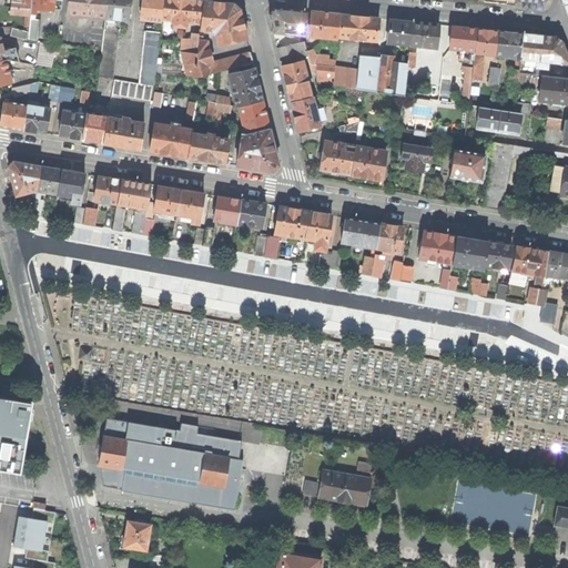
[(53,9),(54,0),(31,0),(32,3),(31,8),(38,9),(53,11),(53,9)]
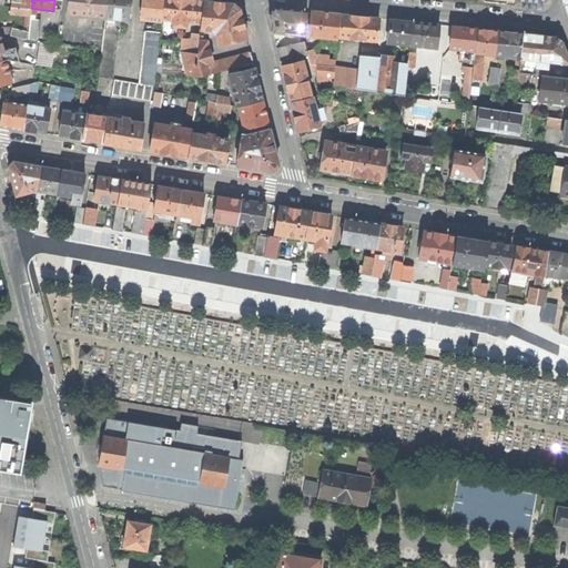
[(70,0),(69,14),(105,19),(107,0),(70,0)]
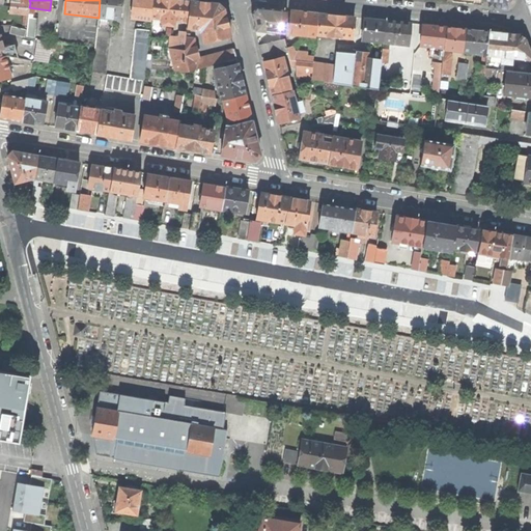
[(100,0),(99,18),(110,19),(120,20),(122,0),(100,0)]
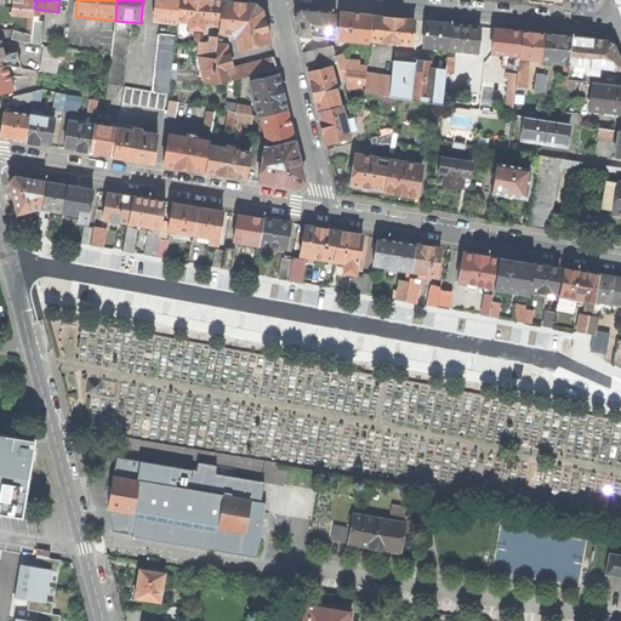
[(177,24),(177,21),(180,0),(155,0),(154,22),(177,24)]
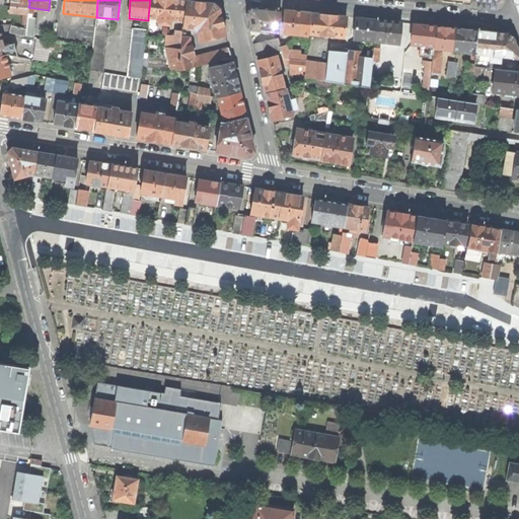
[(174,0),(150,0),(148,17),(159,18),(170,20),(183,21),(186,1),(174,0)]
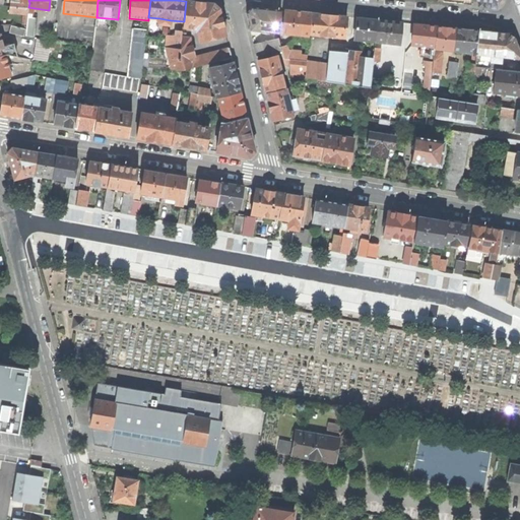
[(11,7),(28,9),(28,7),(29,3),(11,1),(11,7)]
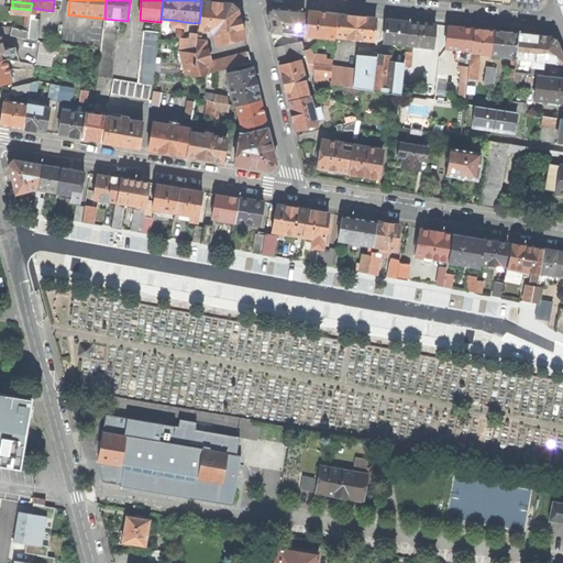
[(199,23),(198,30),(210,31),(213,34),(217,46),(245,39),(238,10),(232,4),(218,3),(201,1),(199,23)]
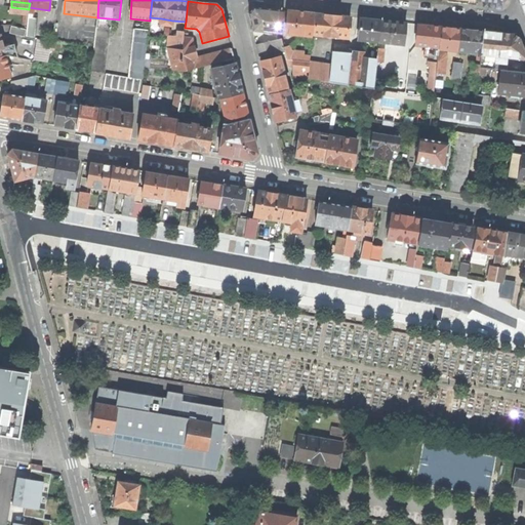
[(11,7),(10,13),(25,15),(28,15),(29,9),(11,7)]
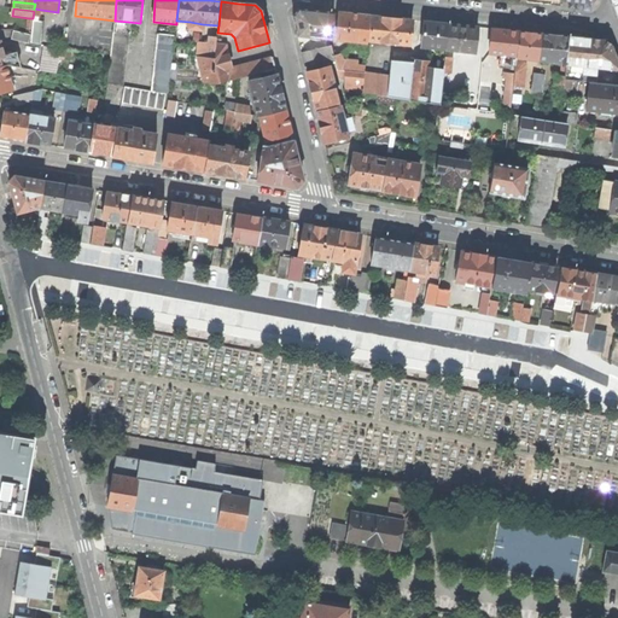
[(292,16),(298,36),(331,40),(334,13),(318,11),(299,10),(292,16)]
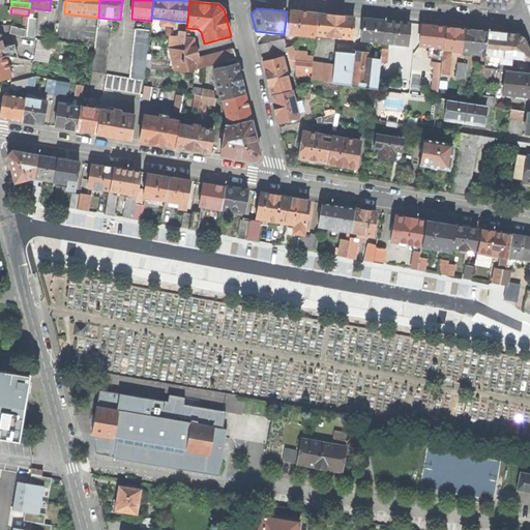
[(291,11),(289,34),(315,37),(316,35),(318,15),(302,13),(291,11)]
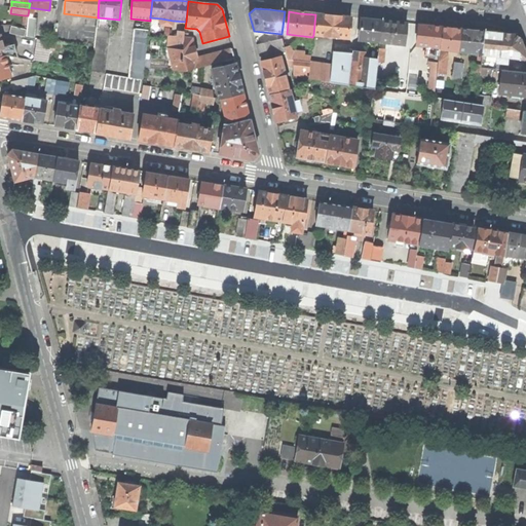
[(333,16),(315,14),(313,35),(348,39),(350,17),(333,16)]
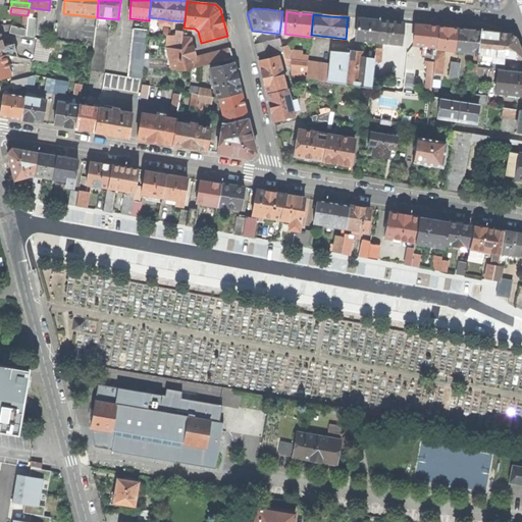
[(108,18),(97,17),(96,27),(96,28),(107,29),(108,18)]
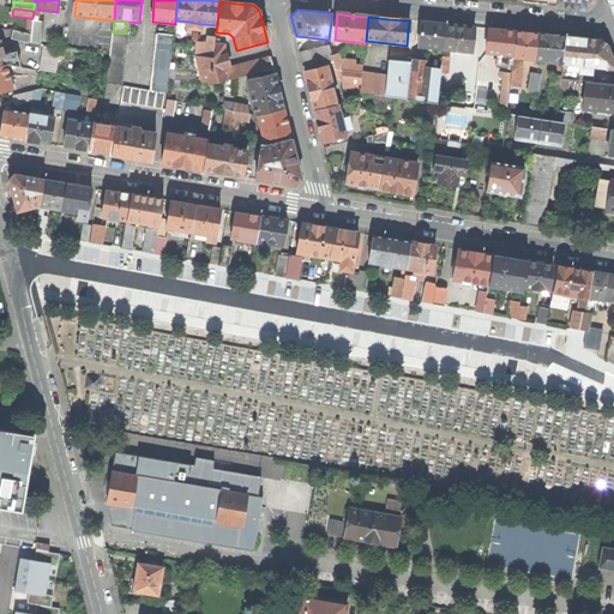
[(433,23),(421,22),(419,47),(443,49),(445,24),(433,23)]
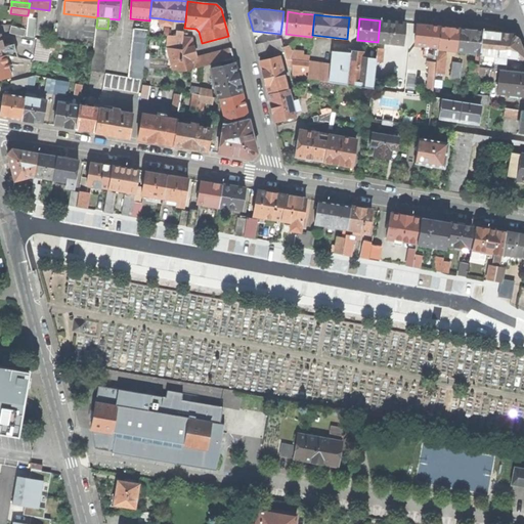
[(380,20),(378,42),(402,45),(405,24),(392,23),(380,20)]
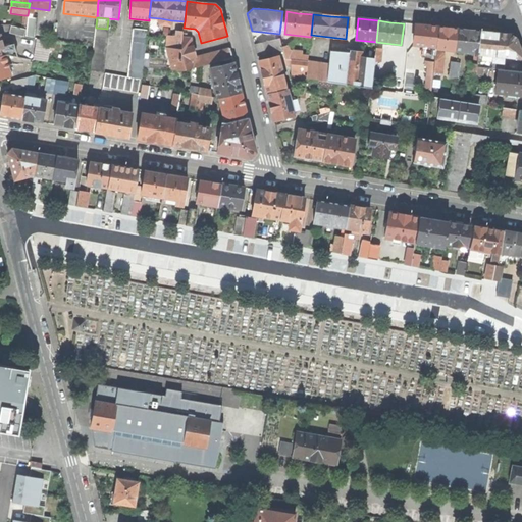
[(27,30),(25,38),(34,39),(35,27),(33,27),(33,22),(28,21),(27,25),(27,30)]
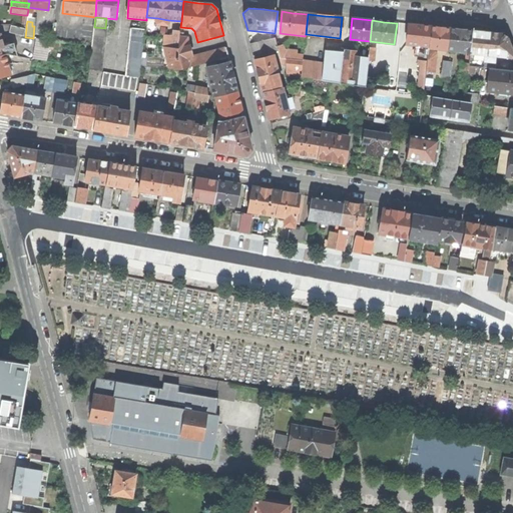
[(428,46),(430,27),(418,25),(408,24),(406,44),(425,46),(428,46)]
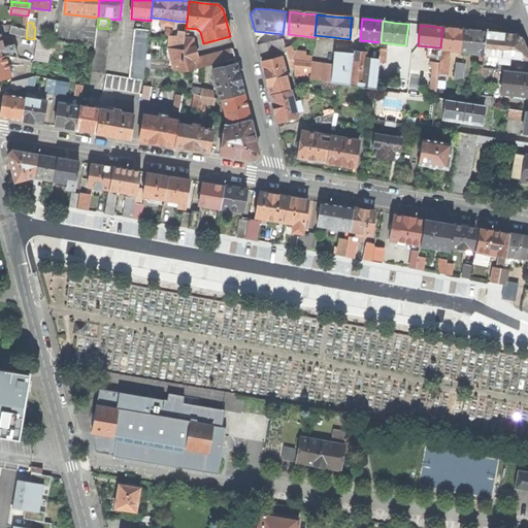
[(10,34),(26,38),(27,30),(12,26),(10,34)]
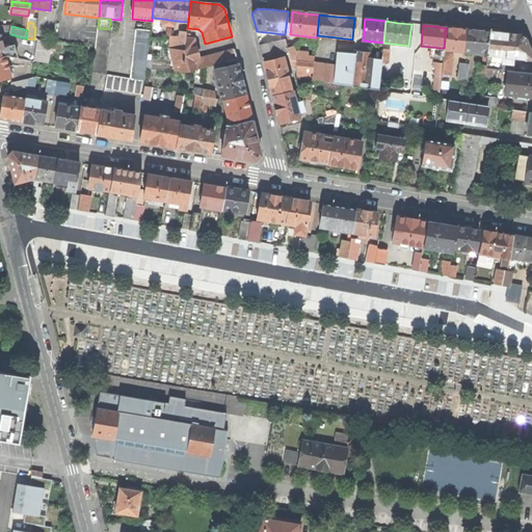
[(98,28),(98,27),(83,26),(81,47),(96,49),(96,44),(97,37),(98,28)]
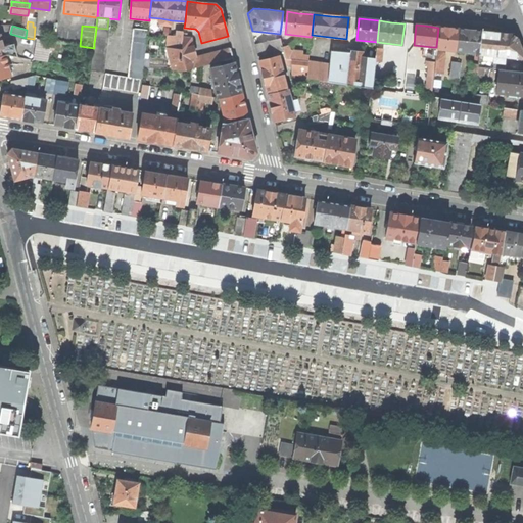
[(96,28),(95,37),(108,39),(109,30),(107,29),(96,28)]
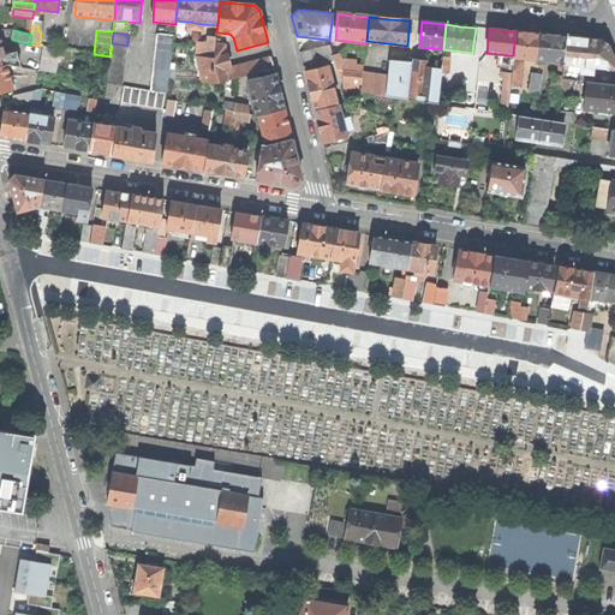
[(536,60),(538,35),(515,33),(513,55),(513,58),(517,58),(536,60)]
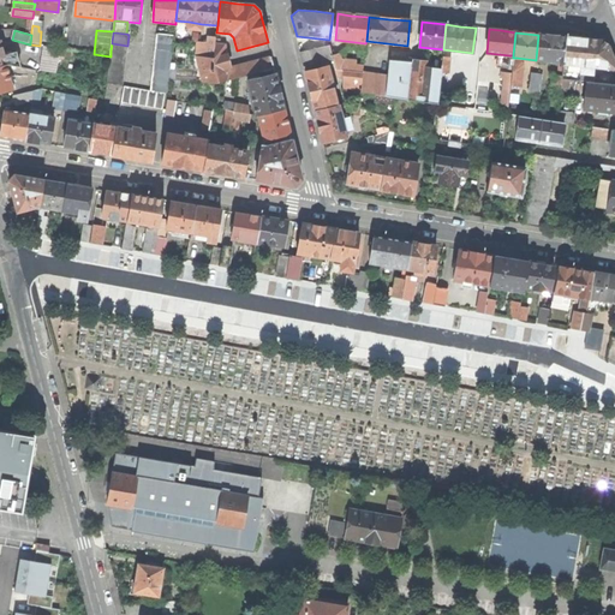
[(157,34),(151,91),(165,94),(168,95),(169,81),(172,54),(174,36),(157,34)]
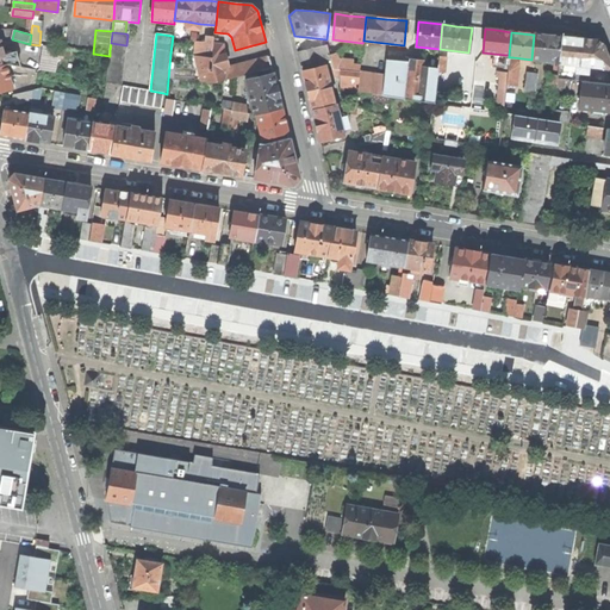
[(545,35),(534,35),(531,60),(554,62),(558,62),(561,37),(545,35)]
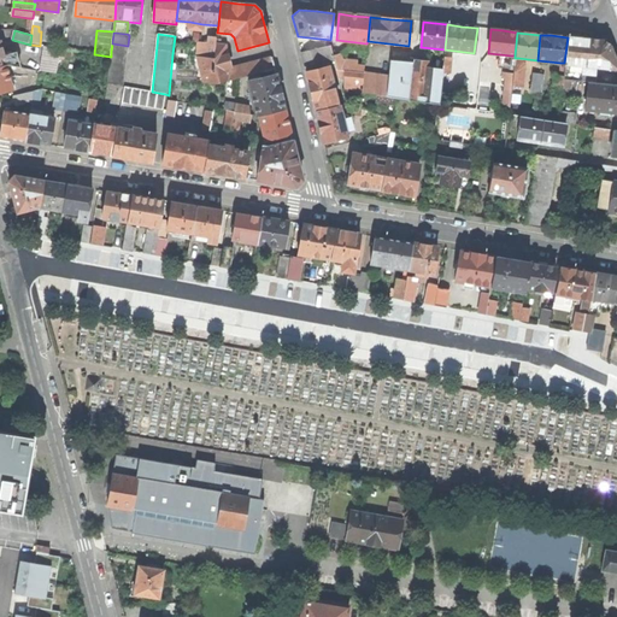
[(616,64),(615,57),(610,46),(604,41),(568,37),(564,63),(564,64),(581,66),(594,68),(616,69),(616,64)]
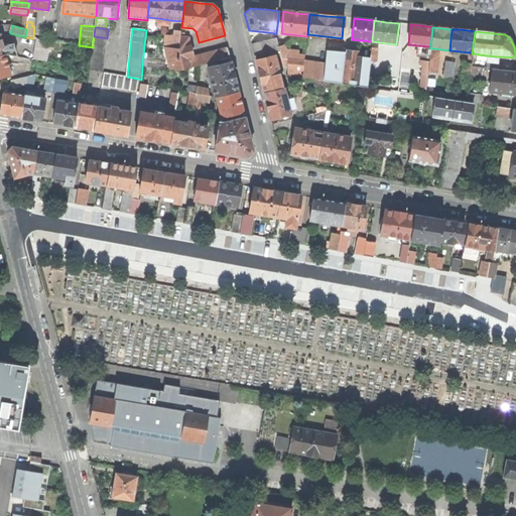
[(189,40),(186,38),(184,37),(180,37),(179,45),(173,45),(174,36),(165,36),(165,47),(171,70),(182,71),(196,67),(194,57),(189,40)]
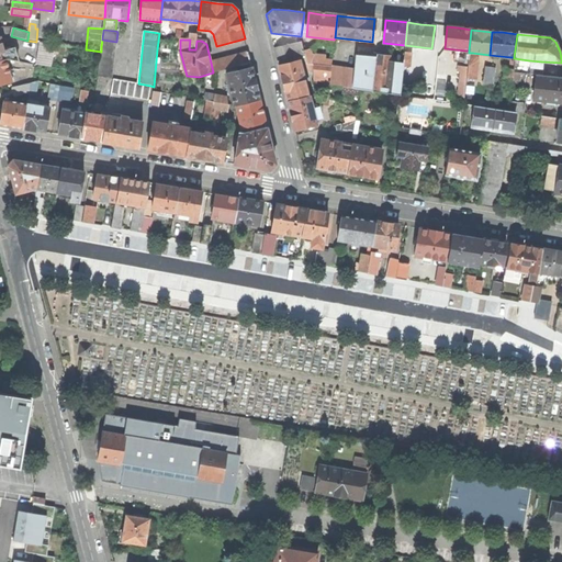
[(274,48),(278,62),(304,55),(304,52),(302,42),(274,48)]
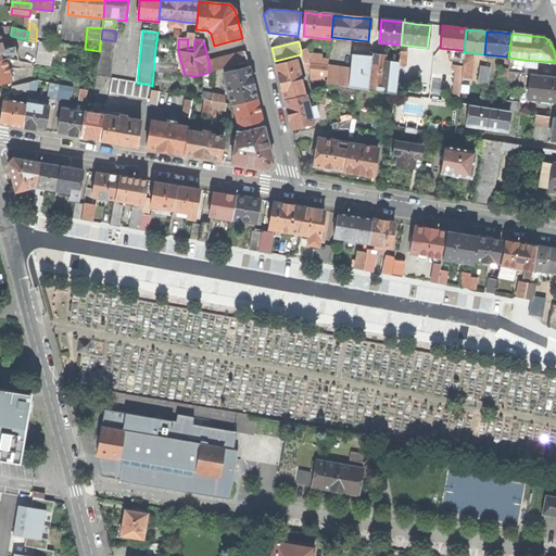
[(40,42),(36,65),(51,67),(54,45),(40,42)]
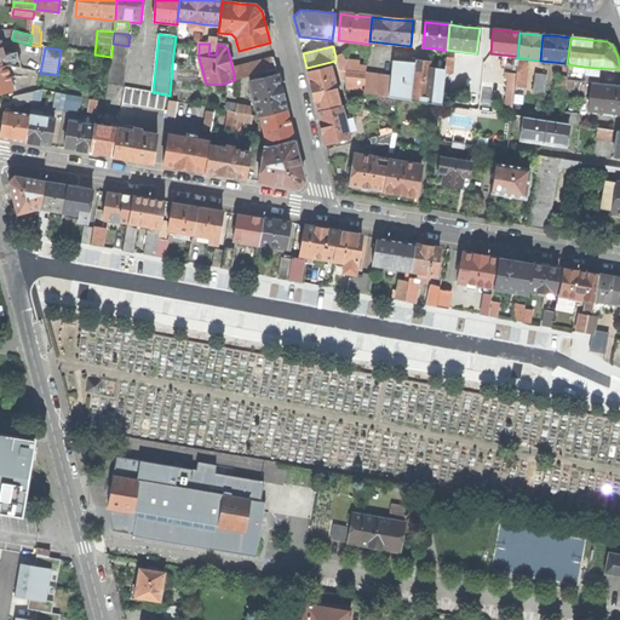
[(112,57),(112,59),(127,62),(128,53),(112,51),(112,57)]
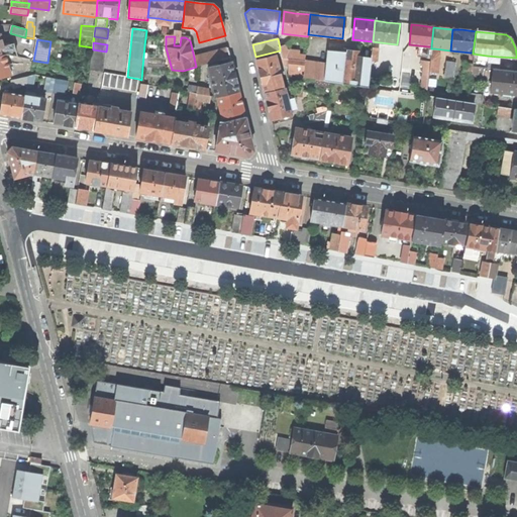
[(14,44),(4,47),(6,56),(13,57),(17,58),(14,44)]
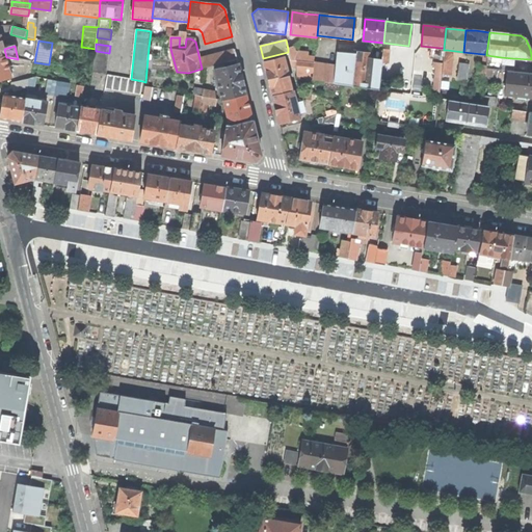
[(294,47),(288,49),(288,52),(290,60),(297,61),(294,47)]
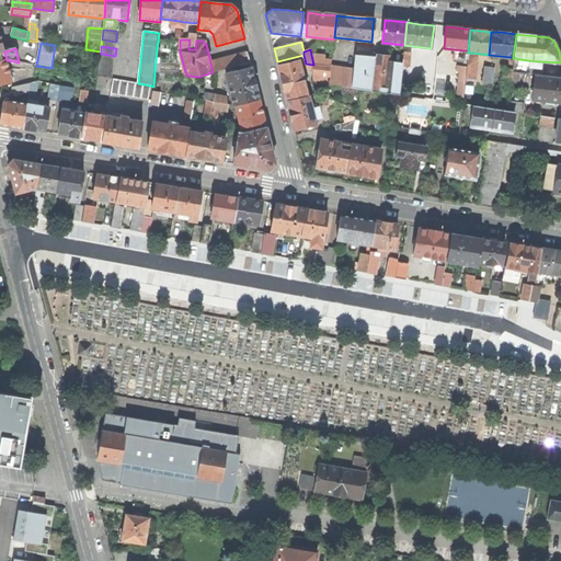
[(218,60),(221,70),(250,64),(248,53),(218,60)]
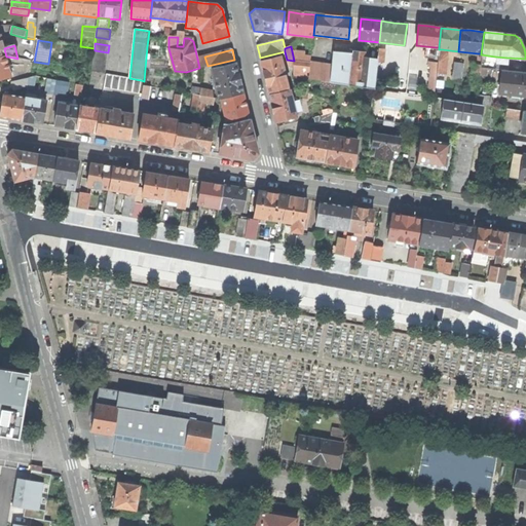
[(351,51),(333,49),(331,67),(329,83),(337,84),(374,88),(377,62),(378,60),(364,59),(364,52),(358,52),(351,51)]
